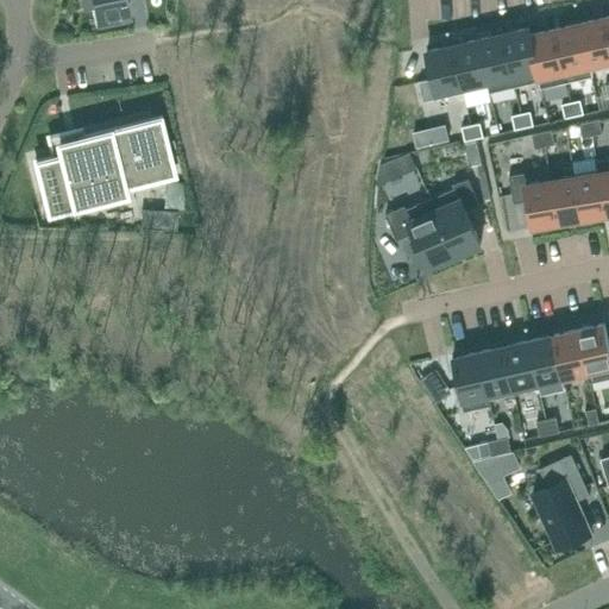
[(81,0),(83,10),(94,7),(98,20),(127,13),(124,0),(81,0)]
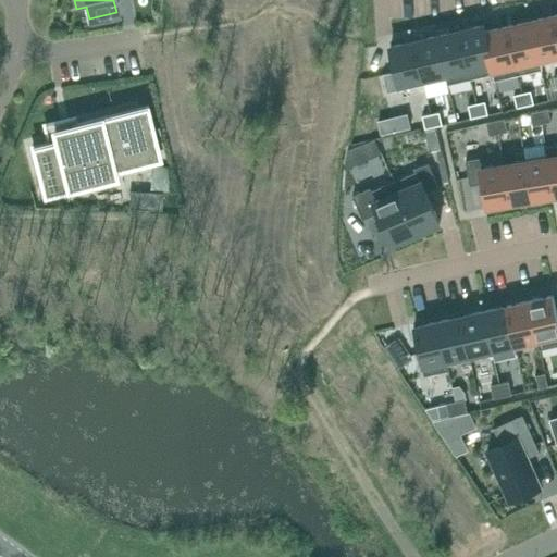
[(556,34),(553,16),(530,21),(541,70),(542,69),(541,64),(556,60),(556,34)]
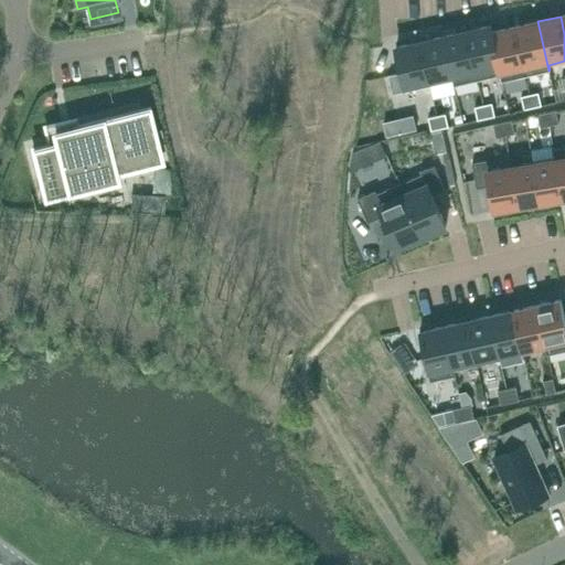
[(537,21),(514,27),(525,75),(548,71),(537,21)]
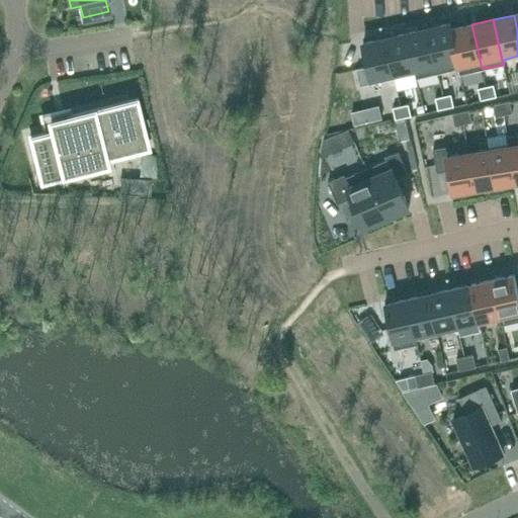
[(461,74),(448,23),(428,28),(438,73),(458,69),(459,75),(461,74)]
